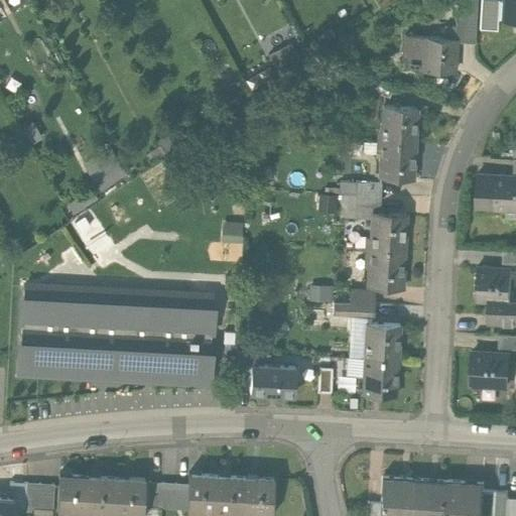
[(476,0),(457,0),(456,39),(457,39),(457,40),(475,40),(476,0)]
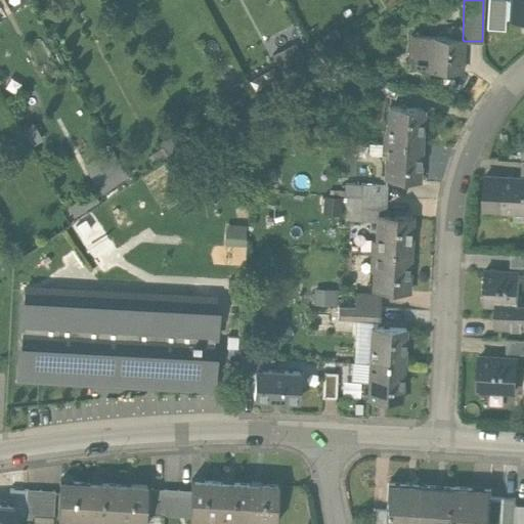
[(523,0),(510,0),(510,19),(523,19),(523,0)]
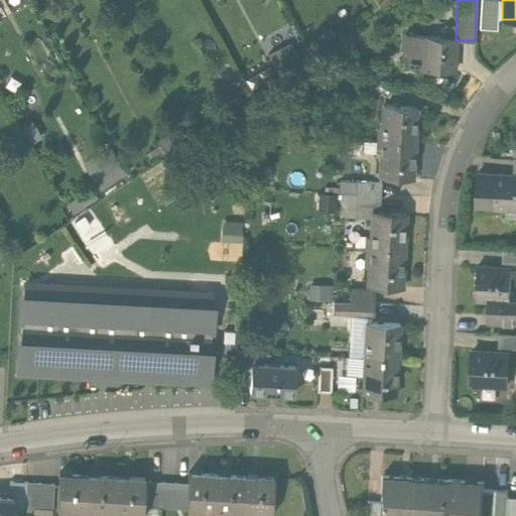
[(263,38),(277,67),(302,53),(288,26),(263,38)]
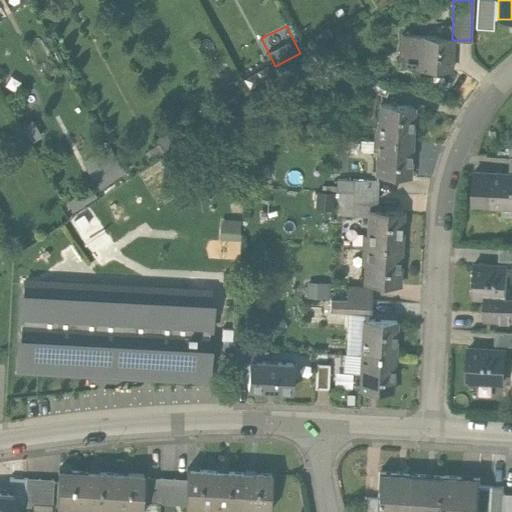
[(452,39),(402,36),(400,70),(451,72),(453,40),(453,39),(452,39)]
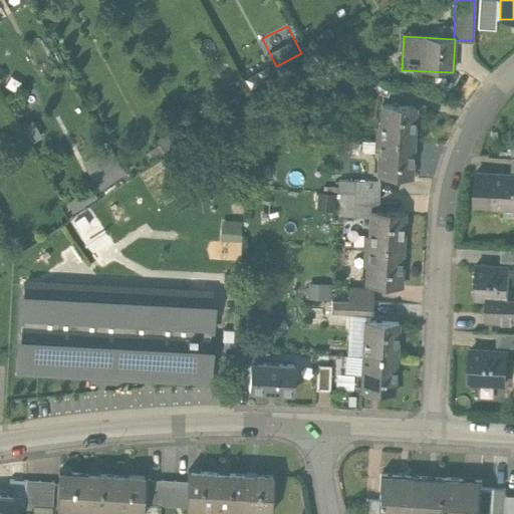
[(364,89),(384,97),(390,84),(368,77),(364,89)]
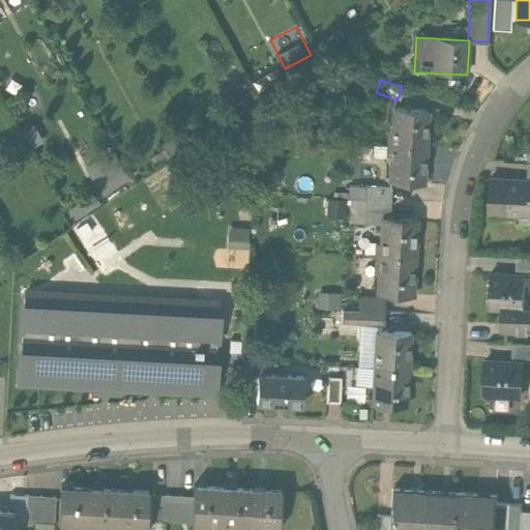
[(428,111),(393,109),(391,146),(425,148),(428,111)]
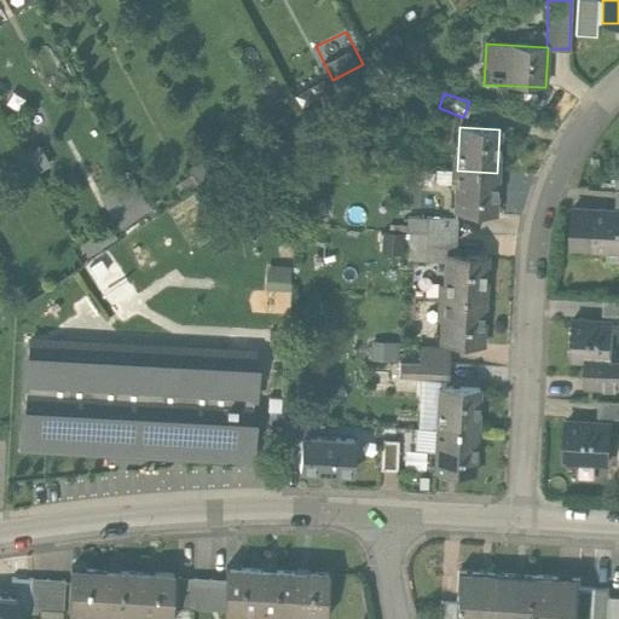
[(497,173),(457,171),(455,215),(495,217),(497,173)]
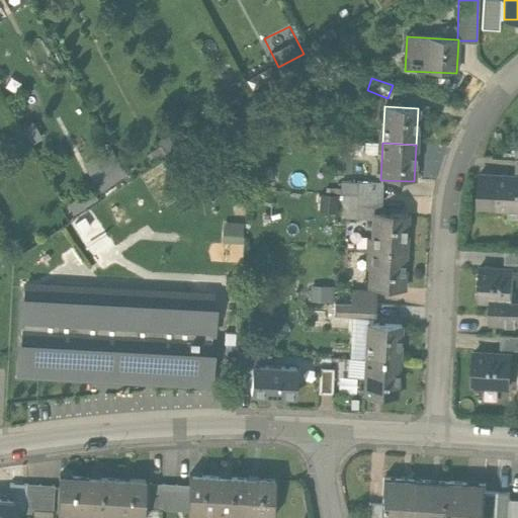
[(103,190),(131,174),(112,145),(86,160),(103,190)]
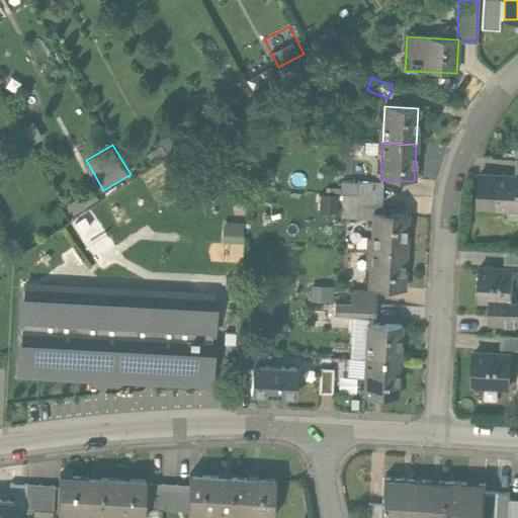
[(517,177),(480,176),(479,209),(517,210),(517,177)]
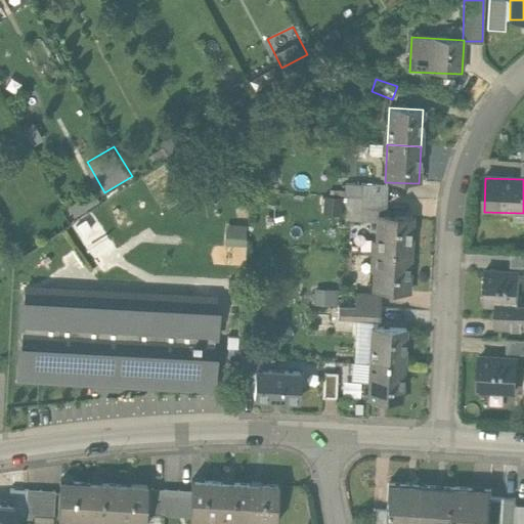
[(361,199),(384,200),(385,187),(362,186),(361,199)]
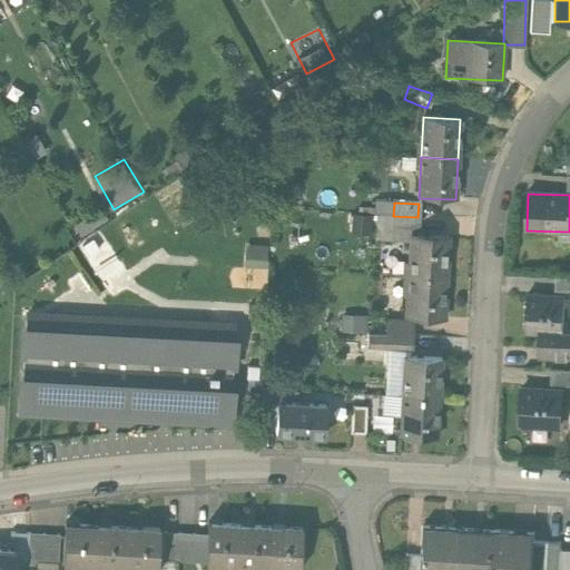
[(416,232),(418,217),(393,216),(393,231),(416,232)]
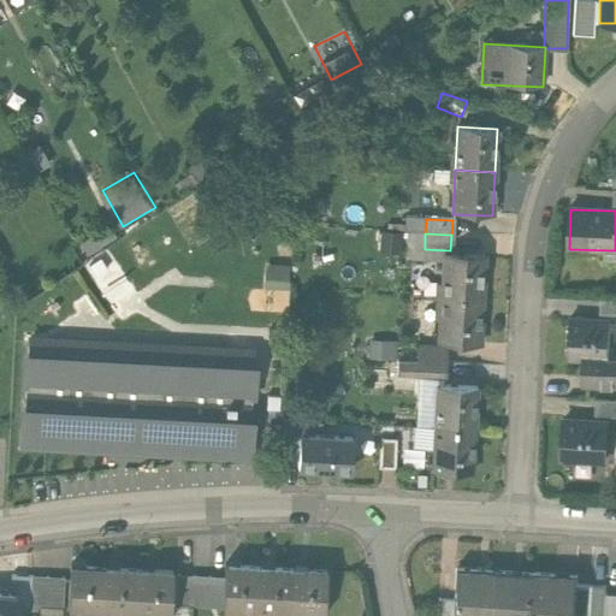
[(484,259),(445,256),(443,300),(481,302),(484,259)]
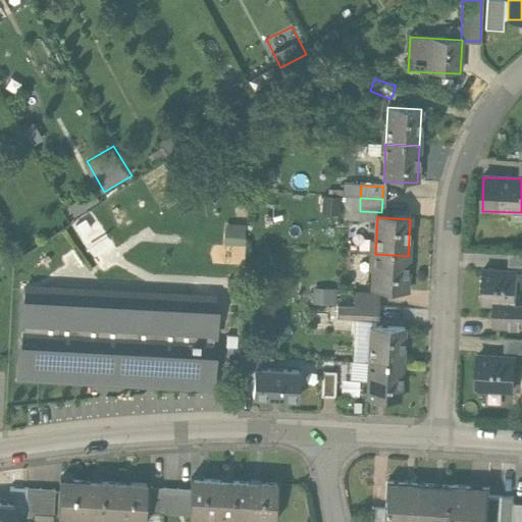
[(245,247),(245,226),(225,226),(225,246),(245,247)]
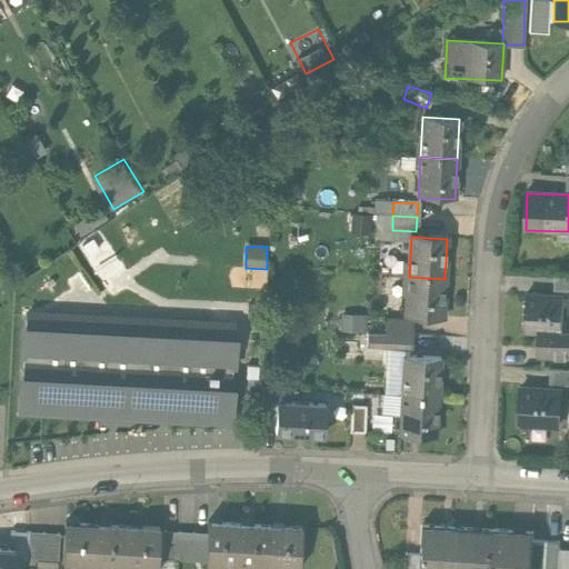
[(445,279),(409,277),(407,318),(443,319),(445,279)]
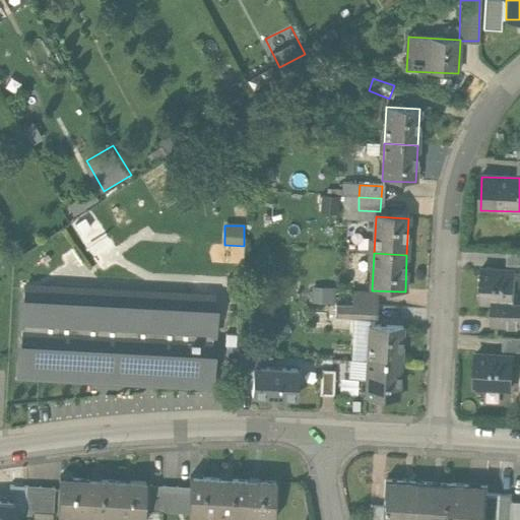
[(519,254),(510,254),(509,266),(519,266),(519,254)]
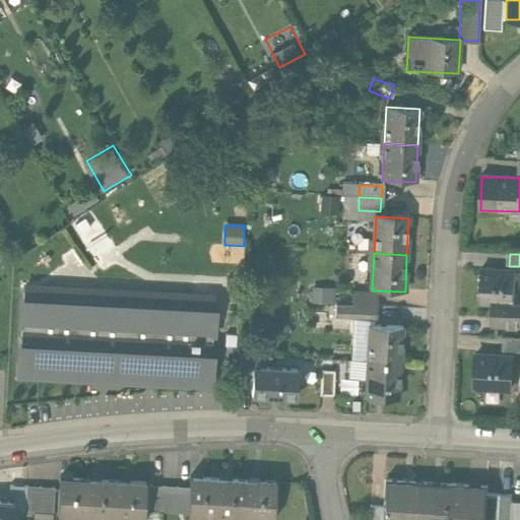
[(516,272),(482,270),(480,304),(492,304),(514,306),(514,305),(516,272)]
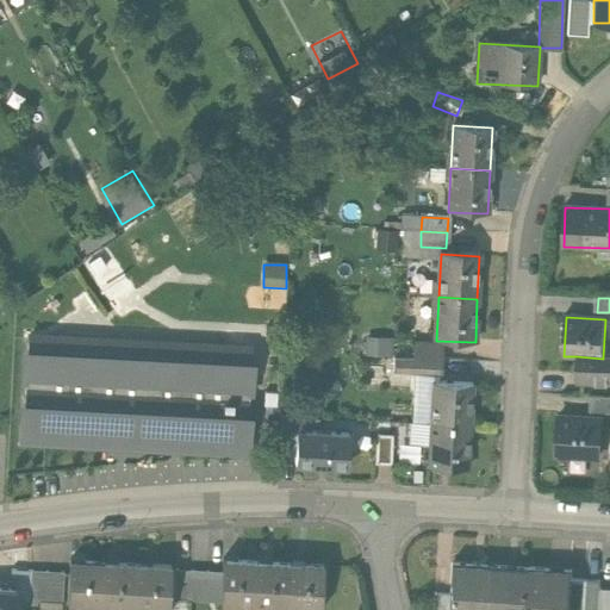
[(255,343),(25,332),(20,448),(250,458),(255,343)]
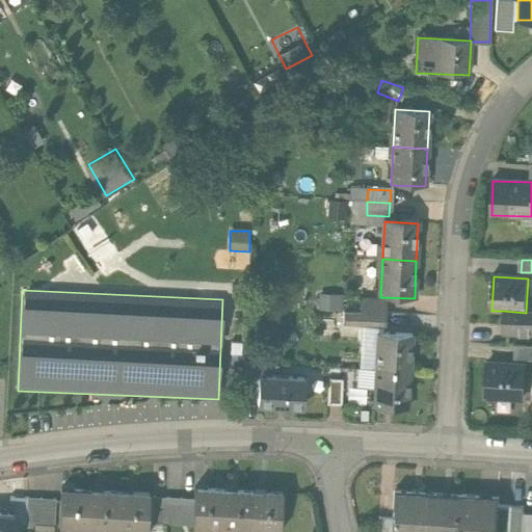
[(361,314),(383,315),(384,302),(362,301),(361,314)]
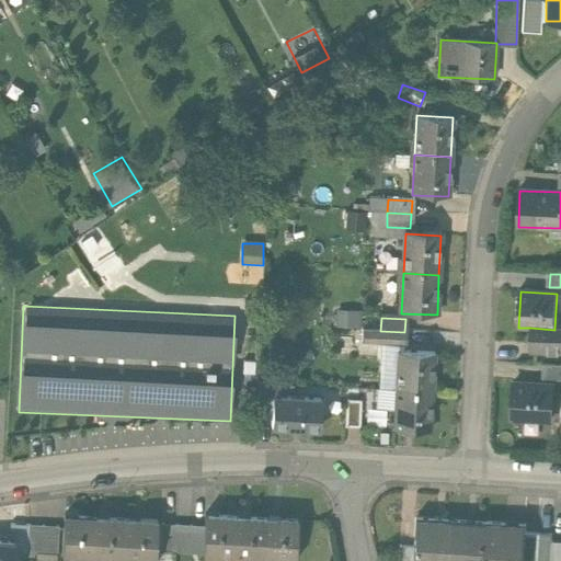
[(554,330),(530,328),(529,352),(560,353),(560,328),(554,329),(554,330)]
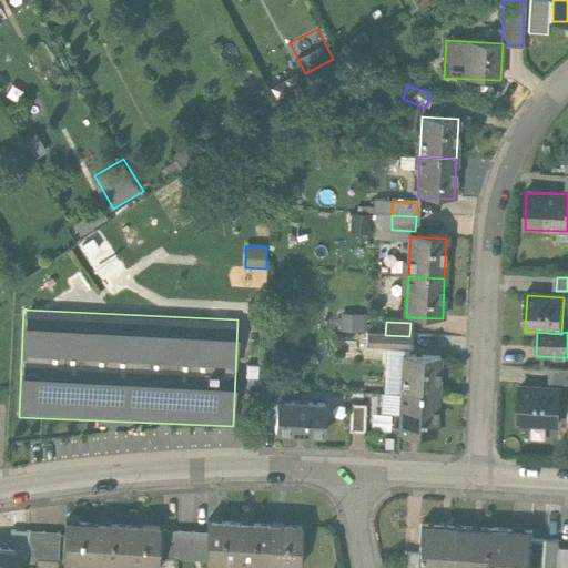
[(409,350),(409,336),(385,335),(385,348),(409,350)]
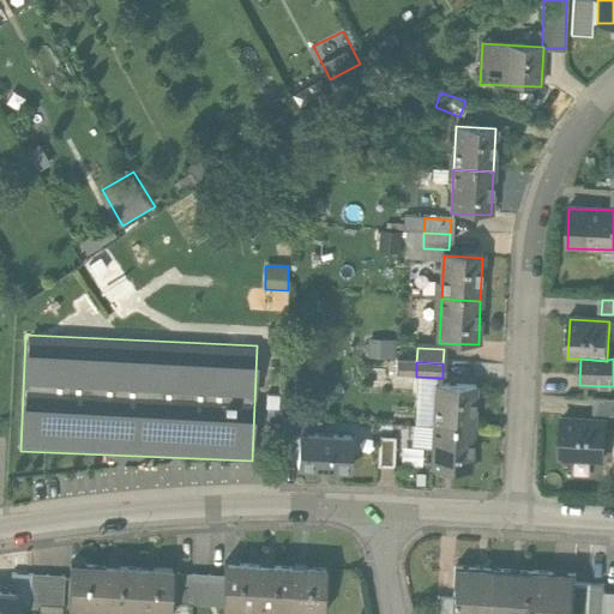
[(434,428),(474,429),(476,386),(435,385),(434,428)]
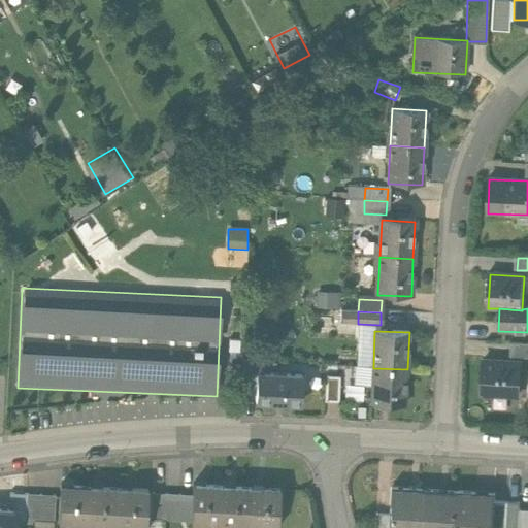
[(527,345),(514,344),(514,358),(527,358),(527,345)]
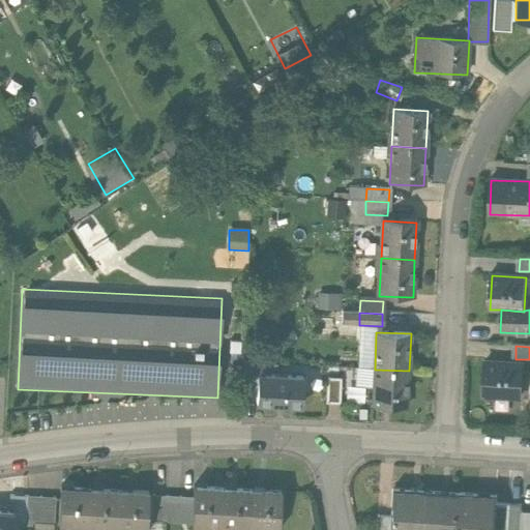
[(487,362),(484,395),(519,398),(521,364),(487,362)]
